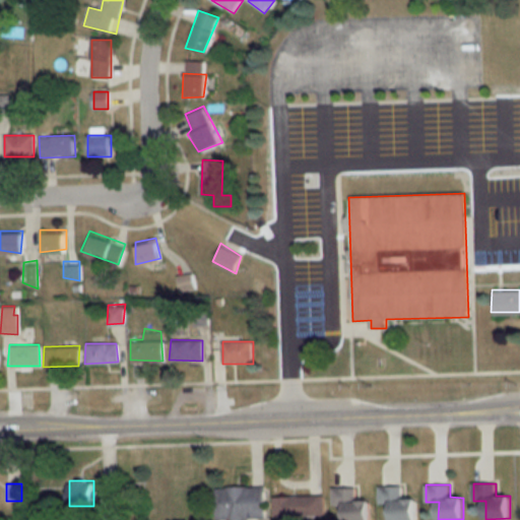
[(402,485),(380,485),(380,504),(392,503),(391,519),(416,519),(416,499),(402,499),(402,485)]
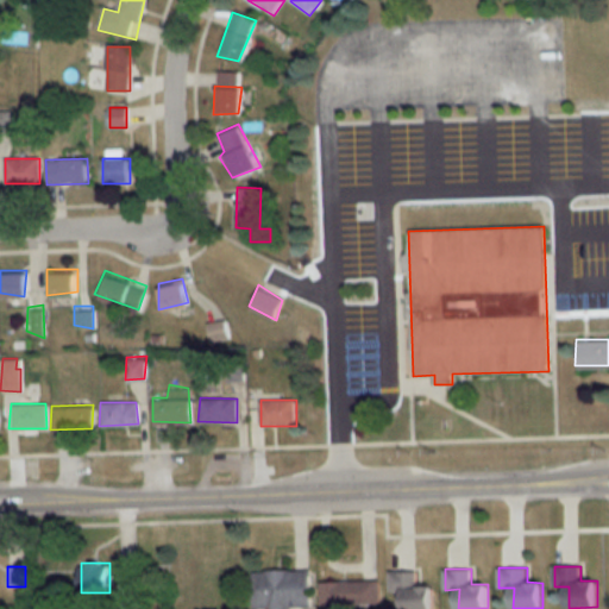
[(252,570),(251,608),(309,608),(311,571),(252,570)]
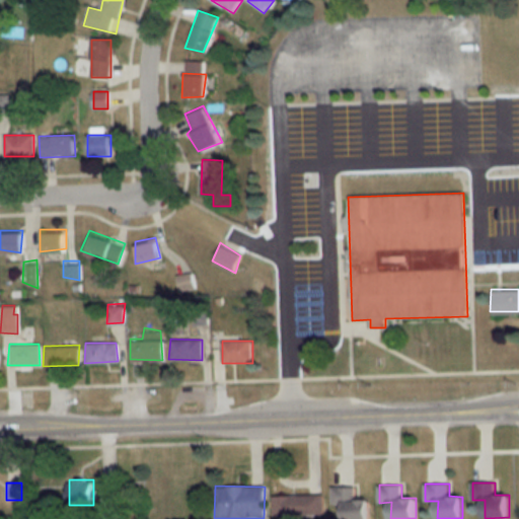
[(370,518),(370,499),(356,499),(356,487),(332,487),(332,505),(344,505),(343,518),(370,518)]
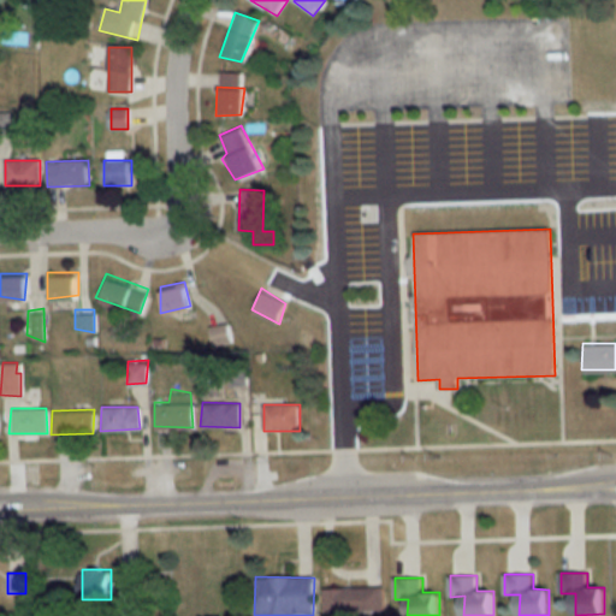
[(325,587),(325,614),(383,614),(383,587),(325,587)]
